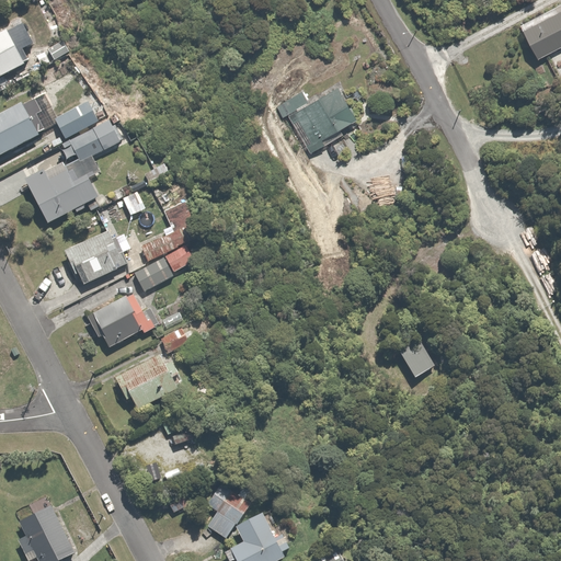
[(560,2),(521,23),(537,56),(560,44),(560,2)]
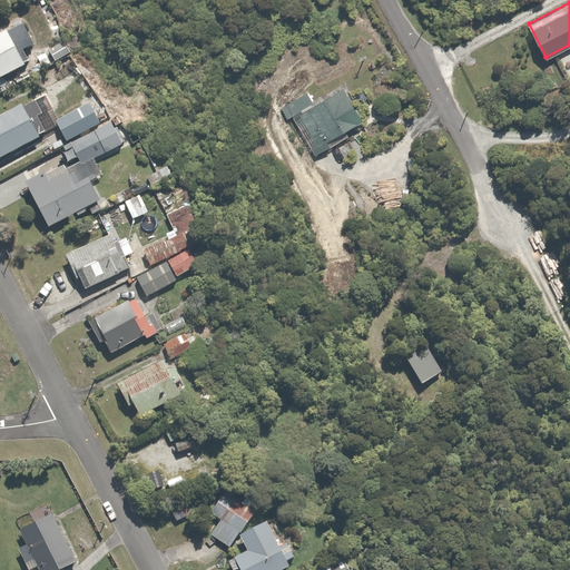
[(12,27),(0,32),(0,79),(15,72),(18,79),(35,70),(23,48),(33,43),(20,17),(10,22),(12,27)]
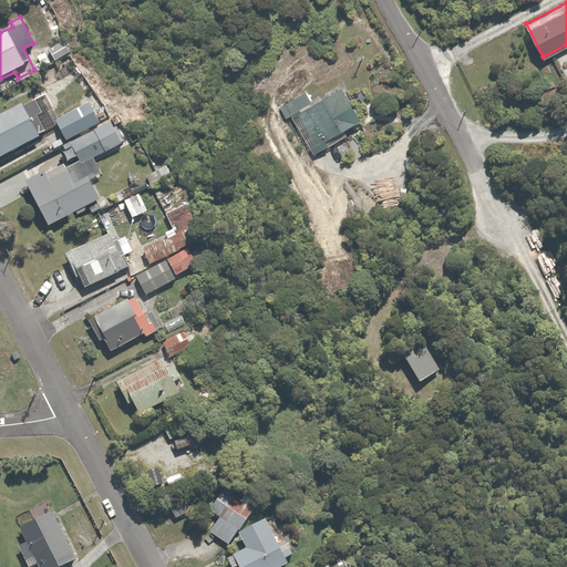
[(341,84),(292,119),(317,154),(367,120),(341,84)]
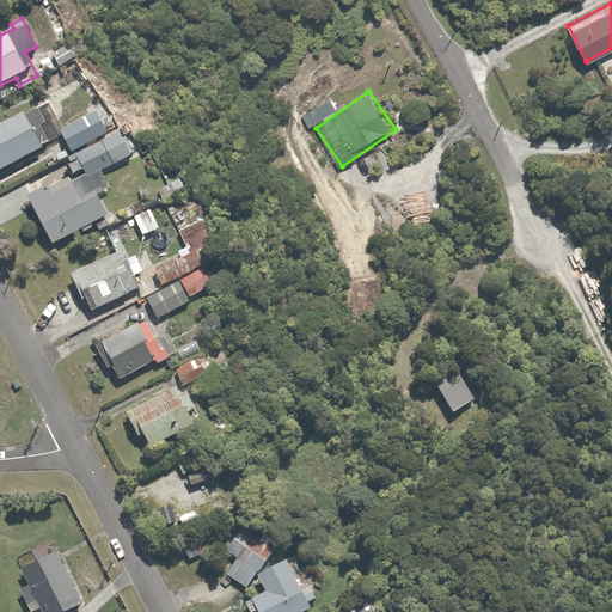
[(23,110),(0,122),(0,166),(60,135),(68,152),(106,132),(95,109),(62,126),(56,116),(59,115),(50,98),(24,112),(23,110)]
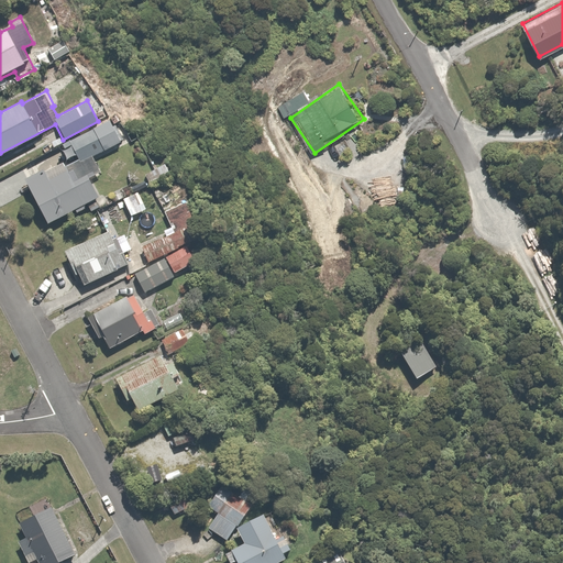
[(110,120),(62,144),(65,151),(72,146),(80,163),(121,142),(110,120)]
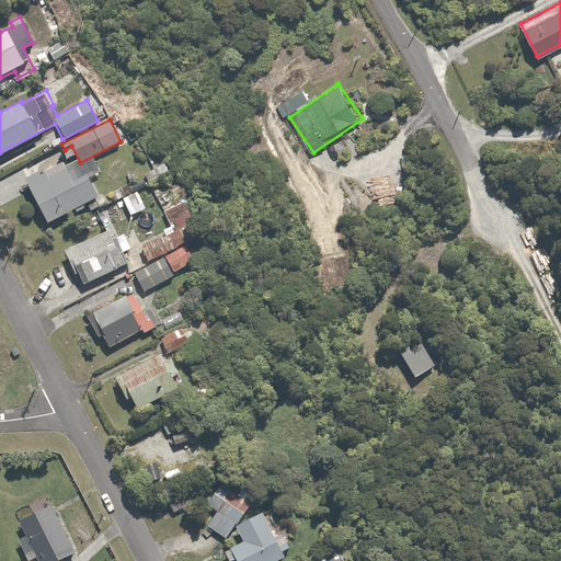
[(43,169),(24,180),(46,221),(95,194),(86,175),(79,180),(71,165),(47,179),(43,169)]
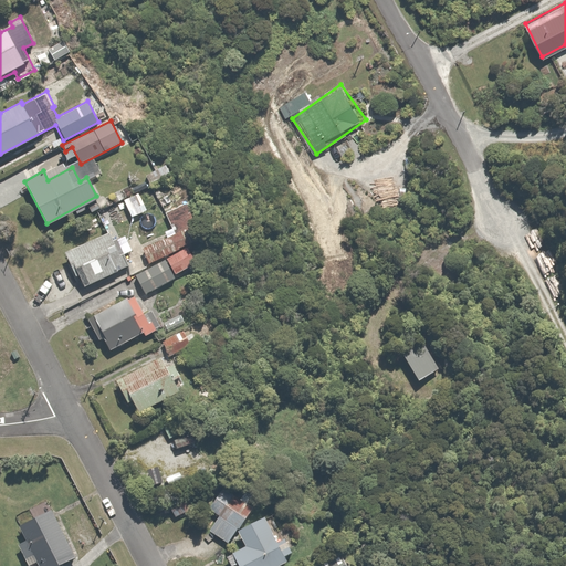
[(157,168),(144,175),(149,184),(161,176),(157,168)]
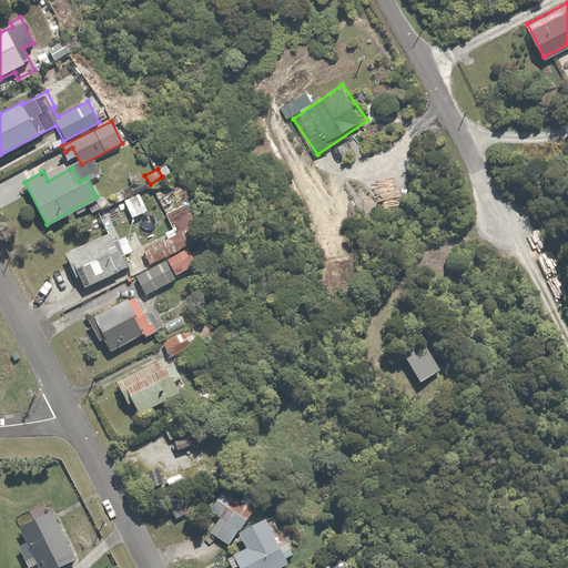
[(169,191),(155,199),(160,206),(173,198),(169,191)]
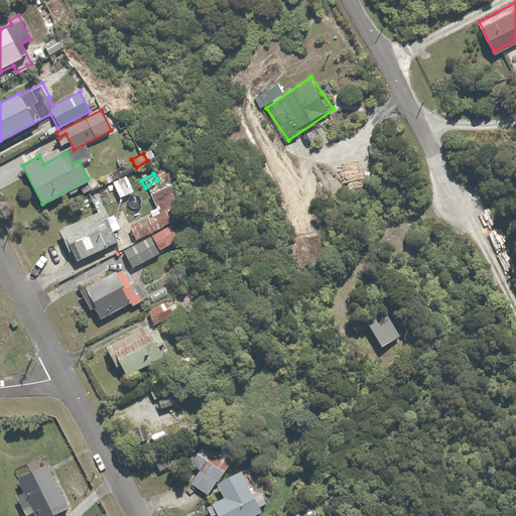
[(103,211),(57,231),(65,246),(69,244),(76,259),(116,242),(103,211)]
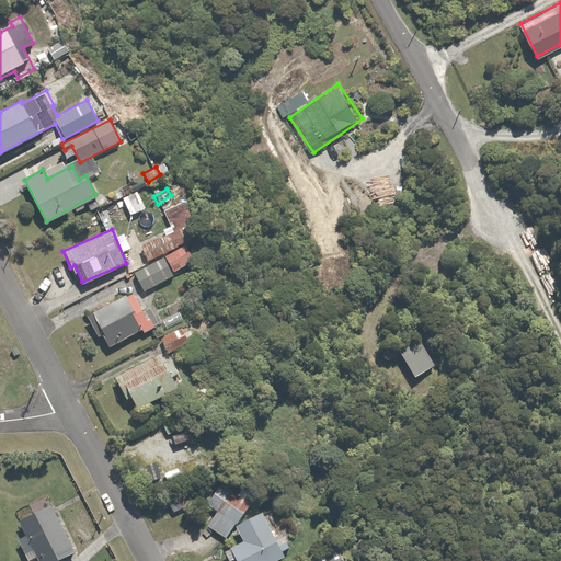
[(194,259),(185,242),(133,273),(145,293),(174,275),(172,271),(194,259)]
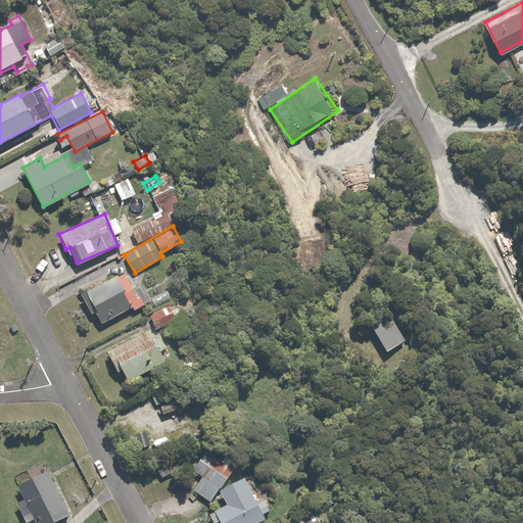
[(124,274),(80,295),(91,319),(95,316),(98,323),(132,306),(134,310),(148,302),(140,286),(131,290),(124,274)]
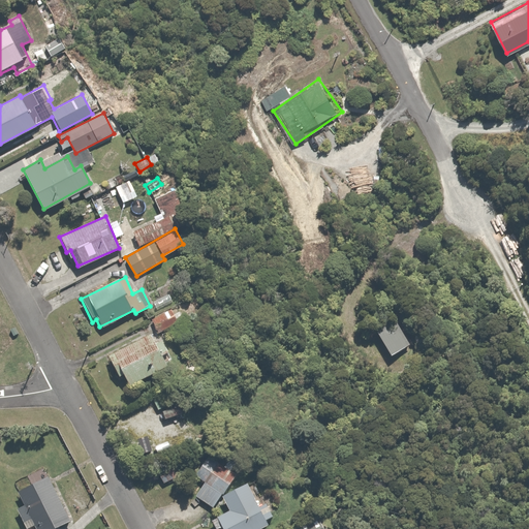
[(367,315),(389,354),(414,339),(393,301),(367,315)]
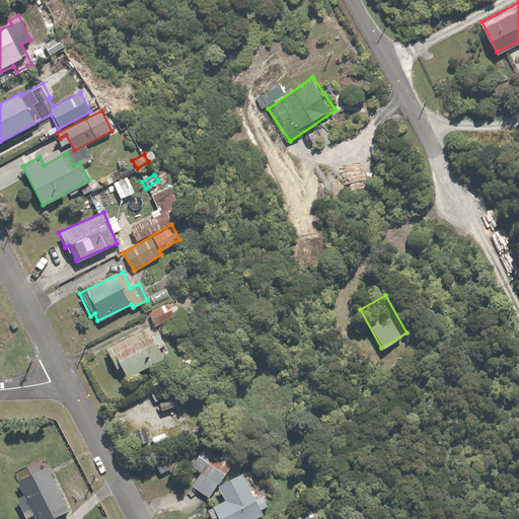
[(173,299),(146,312),(153,327),(180,314),(173,299)]
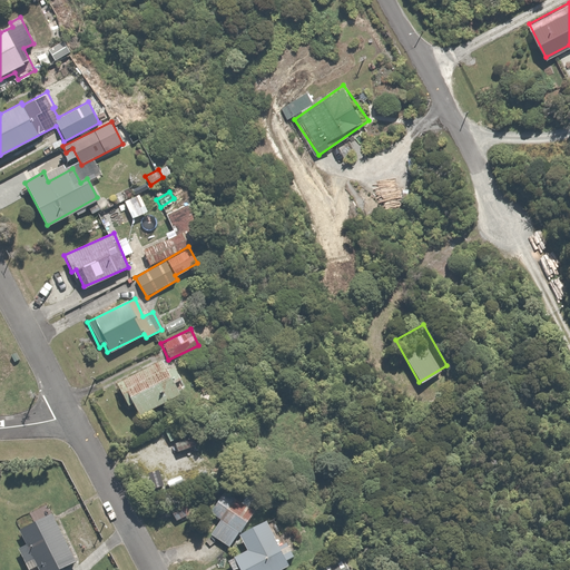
[(160,361),(116,383),(127,408),(133,404),(138,418),(141,415),(189,391),(175,364),(165,369),(160,361)]
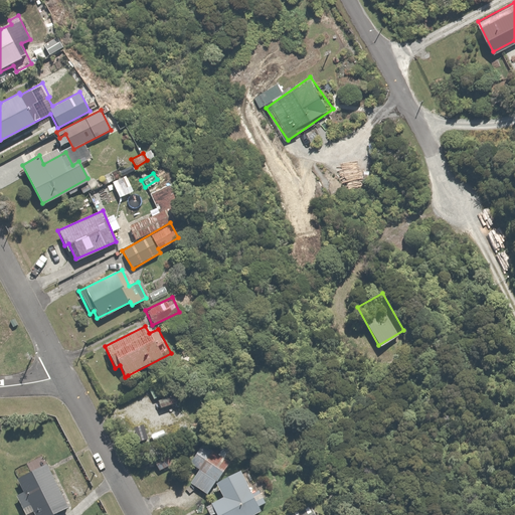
[(229,462),(202,444),(190,463),(199,469),(190,483),(208,495),(216,483),(229,462)]
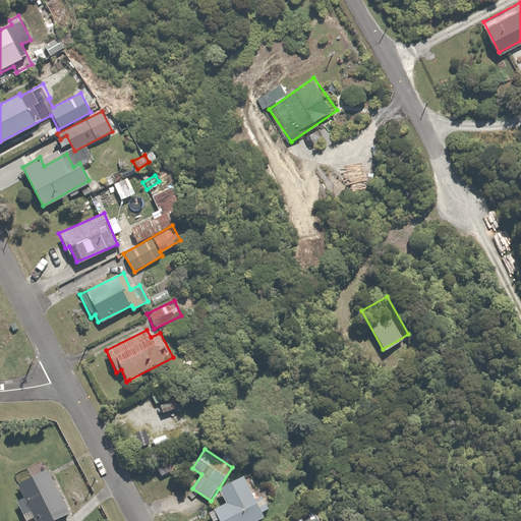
[(171,455),(155,465),(163,477),(178,467),(171,455)]
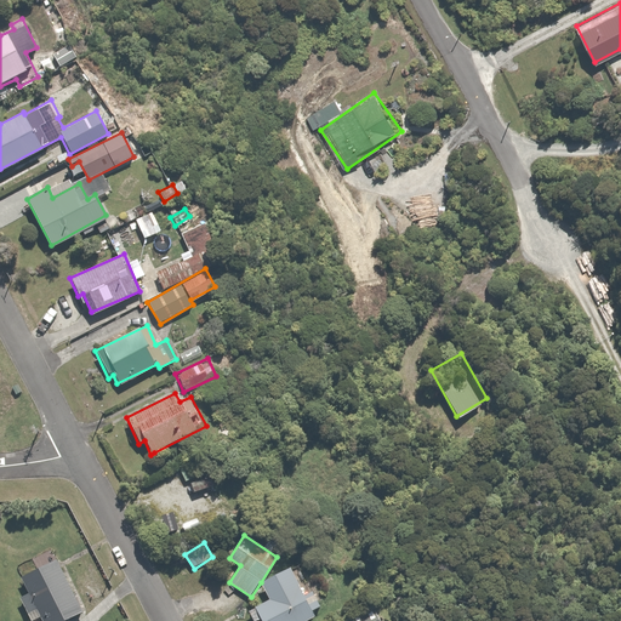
[(55,558),(20,577),(28,593),(20,598),(32,620),(39,617),(40,620),(66,620),(84,613),(55,558)]
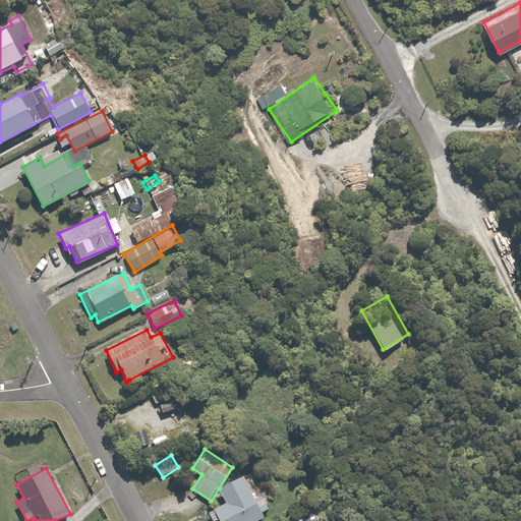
[(244,475),(219,488),(226,503),(208,512),(212,520),(254,520),(263,517),(259,512),(268,508),(261,495),(255,498),(244,475)]
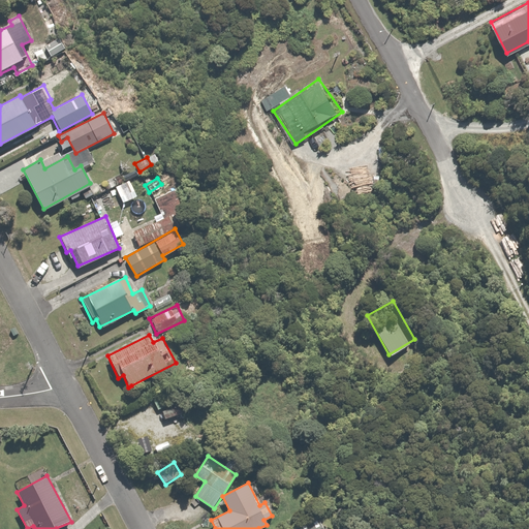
[(323,528),(316,516),(290,528),(323,528)]
